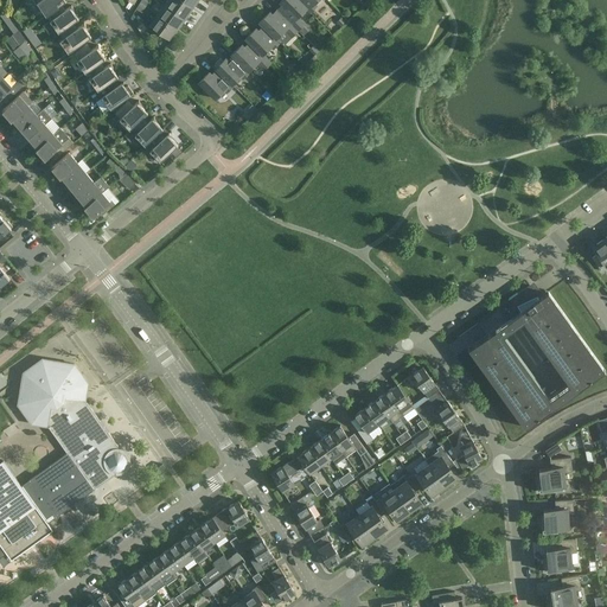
[(30,0),(27,4),(33,8),(39,5),(45,14),(48,13),(61,4),(65,0),(30,0)]
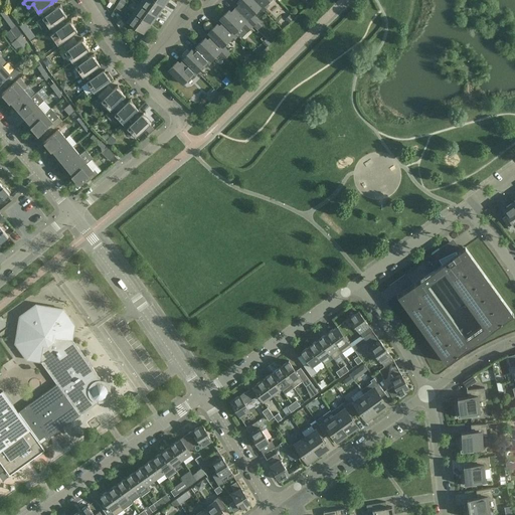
[(154,0),(142,0),(140,3),(157,15),(161,9),(160,8),(162,5),(154,0)]
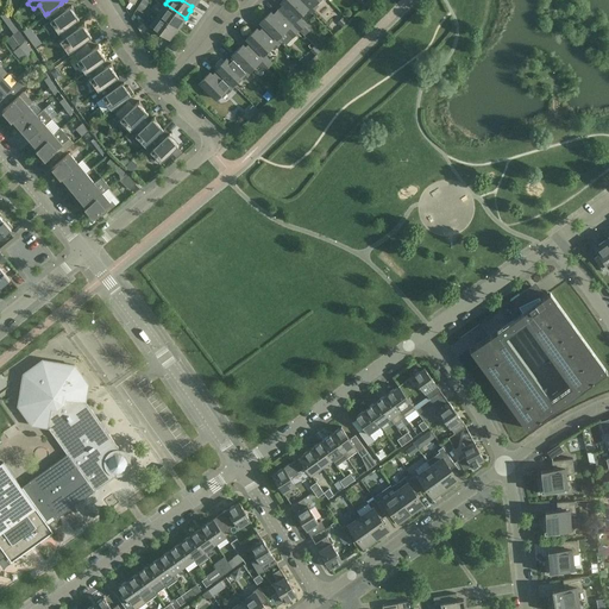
[(299,0),(281,0),(281,1),(283,4),(278,8),(299,30),(306,24),(299,17),(307,8),(299,0)]
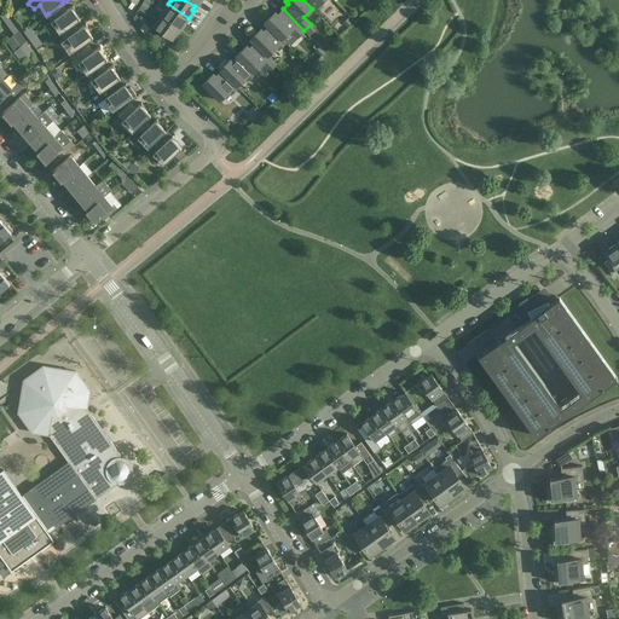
[(304,0),(312,9),(316,12),(323,5),(320,3),(323,0),(304,0)]
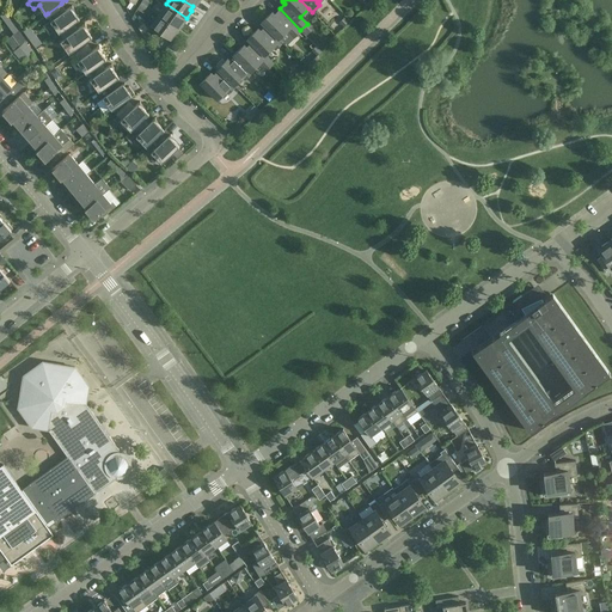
[(147,6),(141,2),(136,8),(144,12),(147,6)]
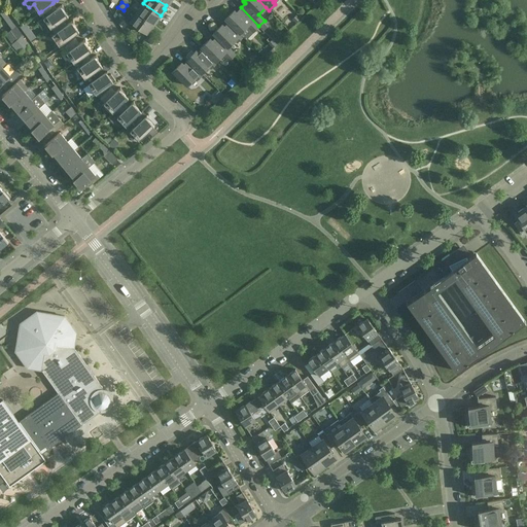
[(53,3),(41,11),(45,16),(37,22),(44,32),(53,27),(64,19),(68,16),(61,5),(56,8),(53,3)]
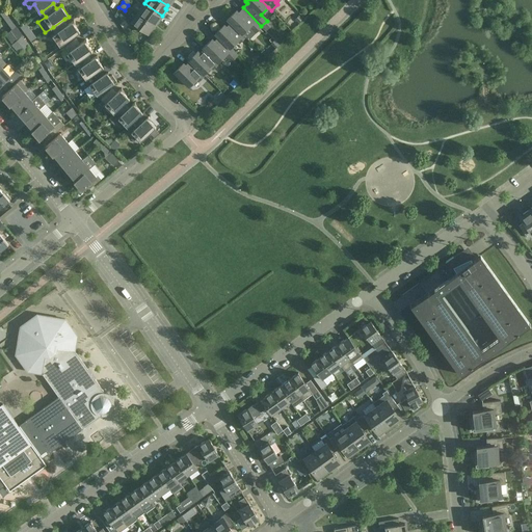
[(144,3),(138,12),(154,24),(156,21),(157,22),(162,16),(144,3)]
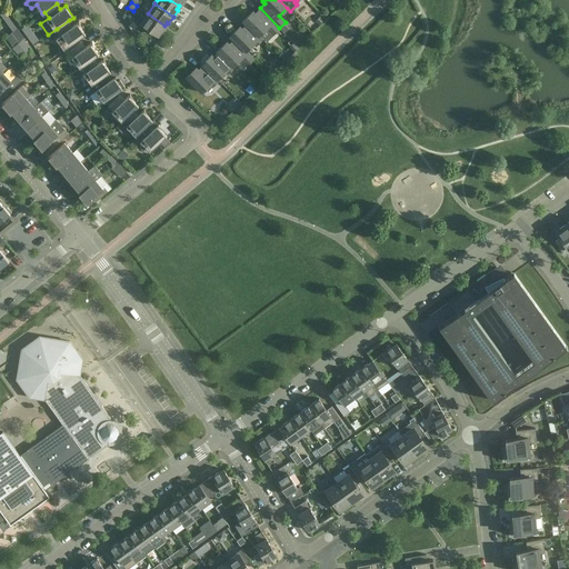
[(279,28),(260,8),(255,13),(252,11),(242,20),(247,23),(259,36),(267,28),(273,35),(279,28)]
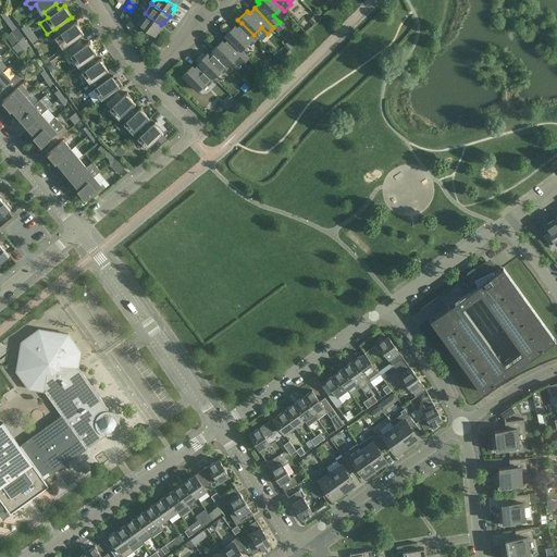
[(0,13),(7,22),(10,20),(4,11),(0,13)]
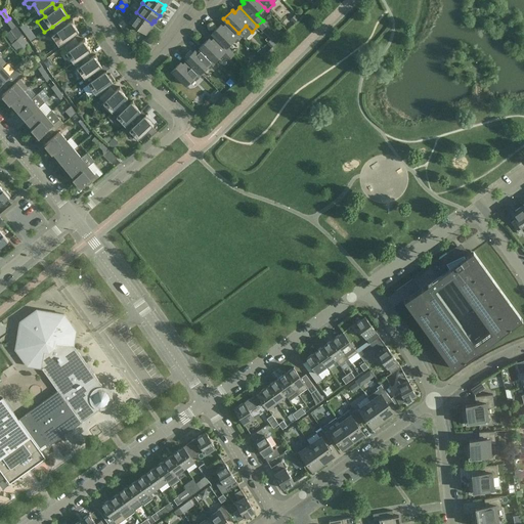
[(149,27),(151,24),(136,12),(129,22),(134,26),(134,27),(134,28),(135,28),(135,29),(136,29),(136,30),(137,30),(138,30),(139,30),(140,30),(146,34),(151,28),(149,27)]
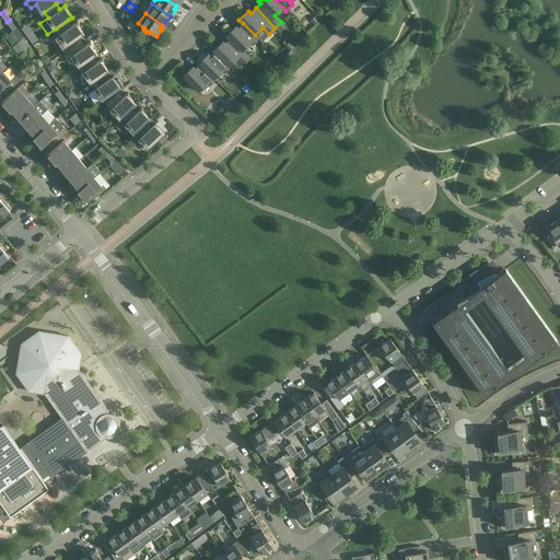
[(13,31),(16,27),(10,20),(7,22),(13,31)]
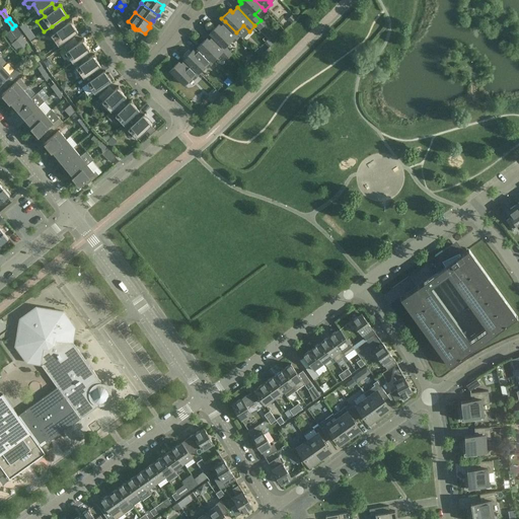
[(63,18),(52,26),(55,31),(51,34),(58,45),(78,31),(70,20),(66,23),(63,18)]
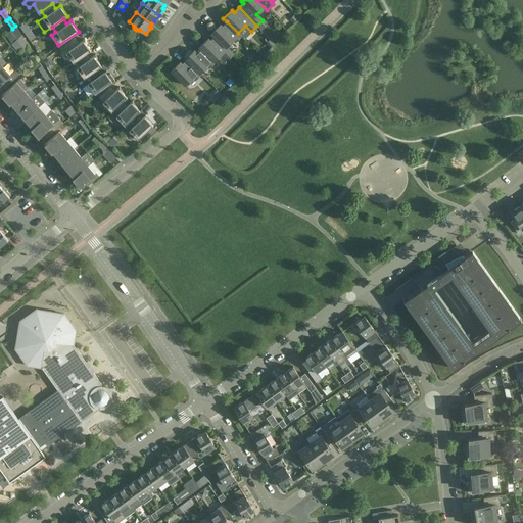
[(227,21),(222,27),(220,24),(211,33),(215,36),(226,47),(233,40),(235,41),(241,36),(238,33),(227,21)]
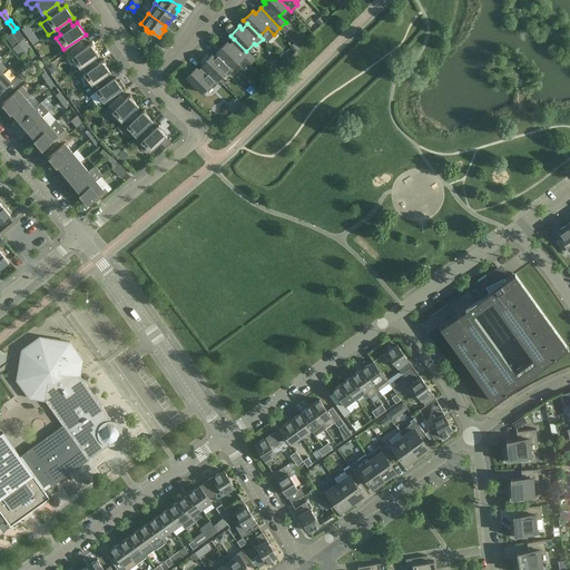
[(21,28),(31,43),(37,40),(27,25),(21,28)]
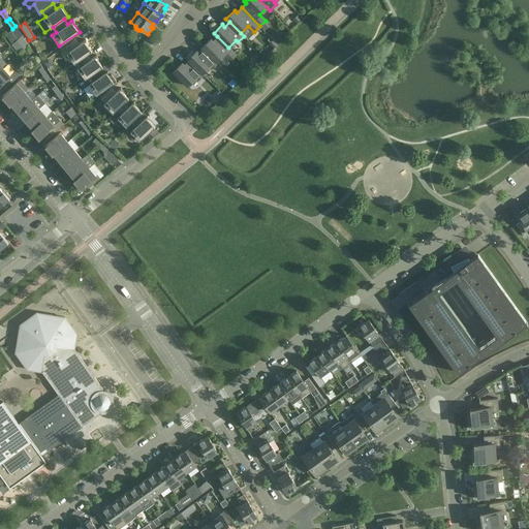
[(16,26),(12,29),(10,30),(17,38),(22,34),(16,26)]
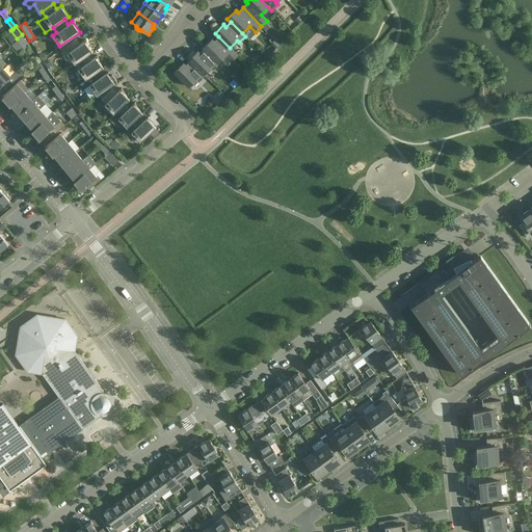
[(29,44),(22,35),(11,45),(19,53),(29,44)]
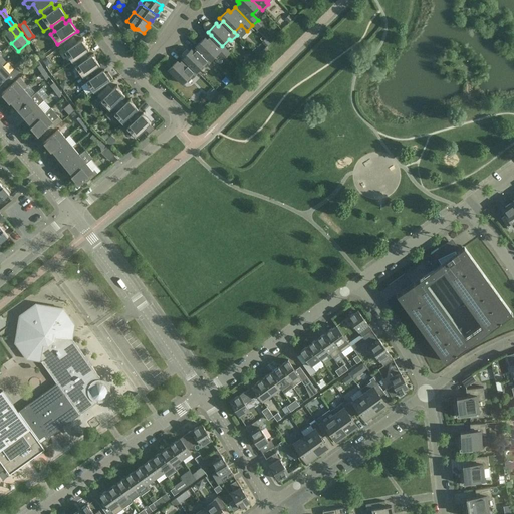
[(211,35),(207,39),(205,37),(196,46),(197,47),(197,46),(210,59),(210,60),(211,59),(218,52),(223,58),(229,52),(222,46),(211,35)]
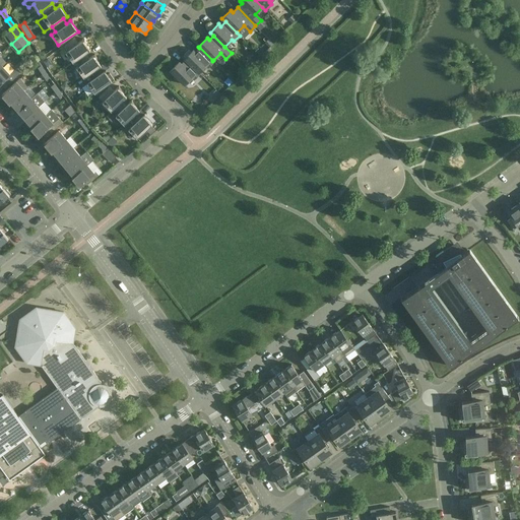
[(73,62),(74,61),(85,53),(89,50),(82,40),(78,43),(74,38),(64,45),(67,50),(65,52),(73,62)]
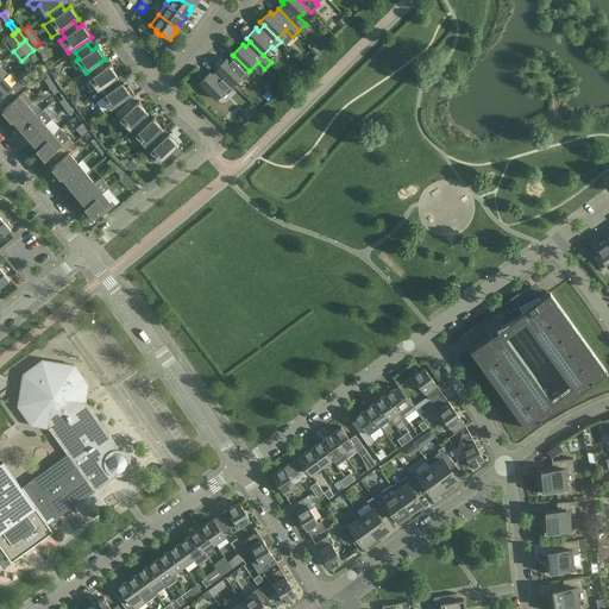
[(233,55),(233,56),(228,61),(226,58),(224,61),(221,58),(213,66),(217,69),(218,69),(232,85),(233,85),(242,76),(244,79),(250,71),(250,70),(249,71),(249,70),(233,55)]
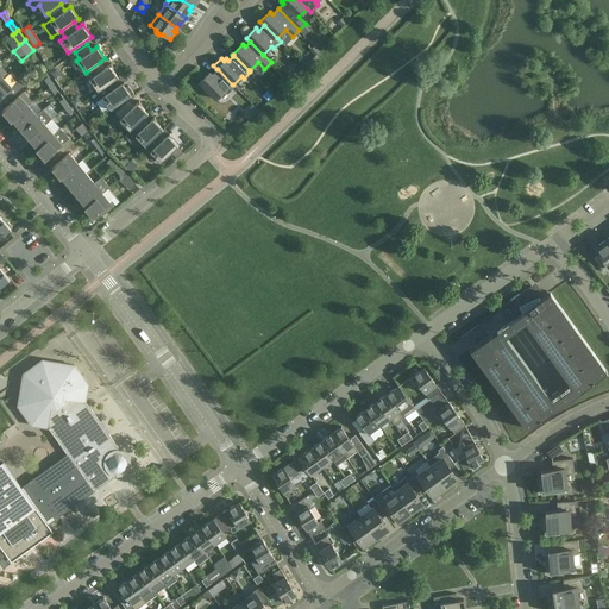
[(98,90),(100,89),(113,80),(118,77),(110,64),(105,68),(100,62),(87,71),(92,77),(89,79),(98,90)]
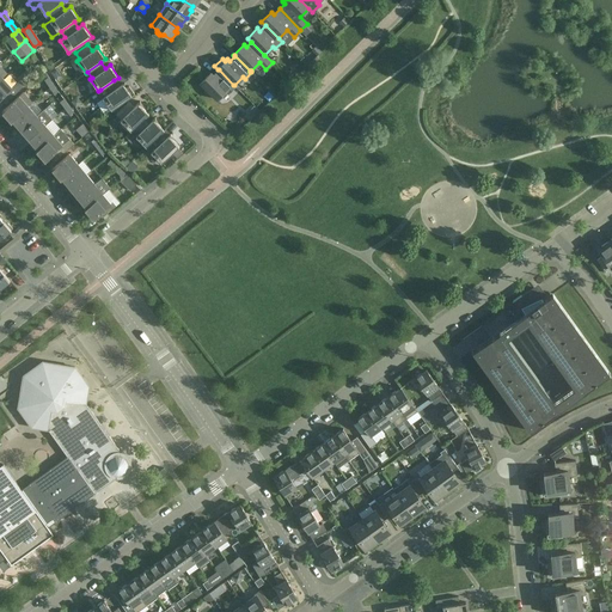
[(219,69),(218,69),(213,75),(210,72),(200,83),(206,89),(206,90),(206,91),(206,92),(207,93),(209,95),(210,95),(212,93),(216,99),(226,91),(228,92),(234,86),(234,85),(233,85),(219,69)]
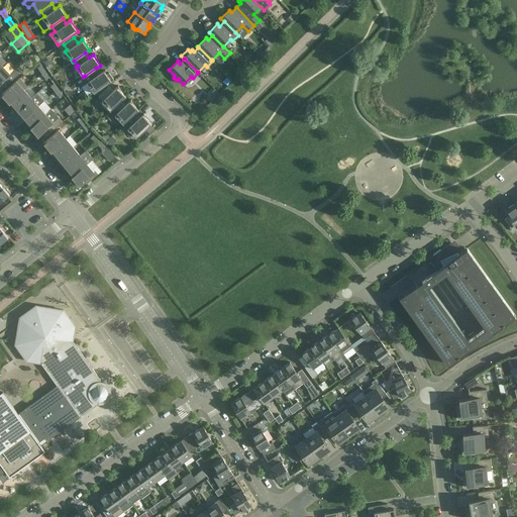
[(0,82),(1,82),(5,87),(9,83),(18,75),(21,72),(17,67),(14,70),(10,74),(2,66),(0,67),(0,82)]
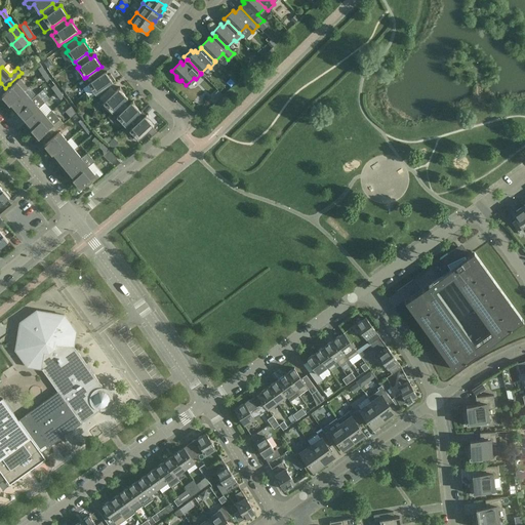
[(84,78),(82,80),(85,85),(88,83),(95,93),(113,82),(115,80),(111,74),(108,75),(105,71),(101,74),(97,69),(86,77),(84,78)]
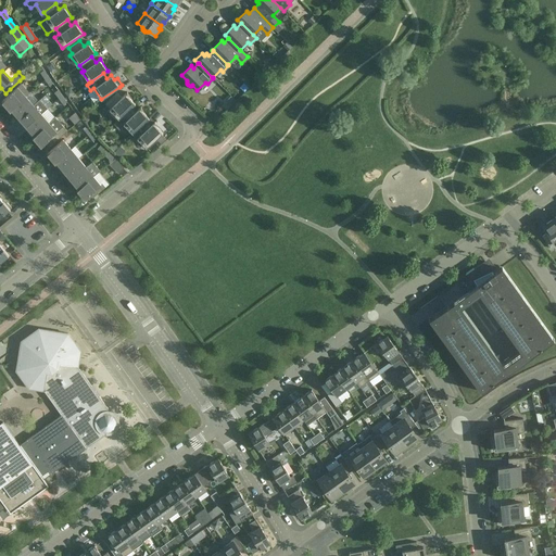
[(25,96),(25,97),(29,92),(22,83),(1,101),(10,110),(11,109),(25,96)]
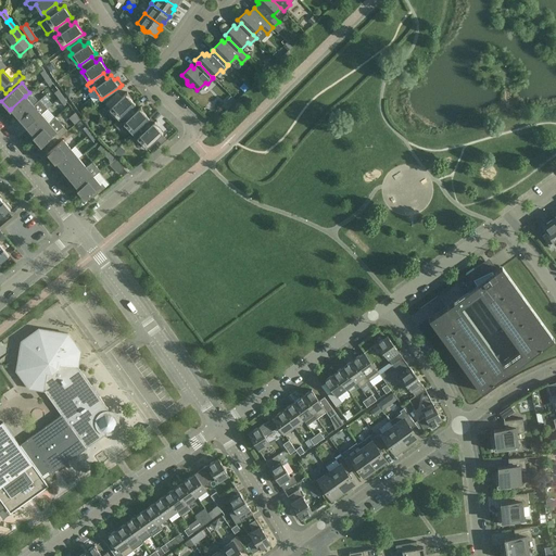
[(122,97),(116,92),(104,103),(110,109),(108,110),(117,119),(121,117),(125,113),(130,106),(135,103),(125,93),(122,97)]
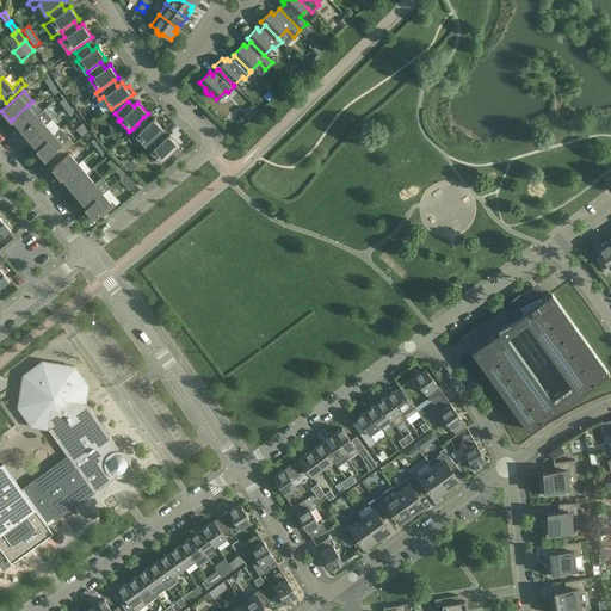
[(12,119),(20,129),(36,115),(28,106),(28,105),(12,119)]
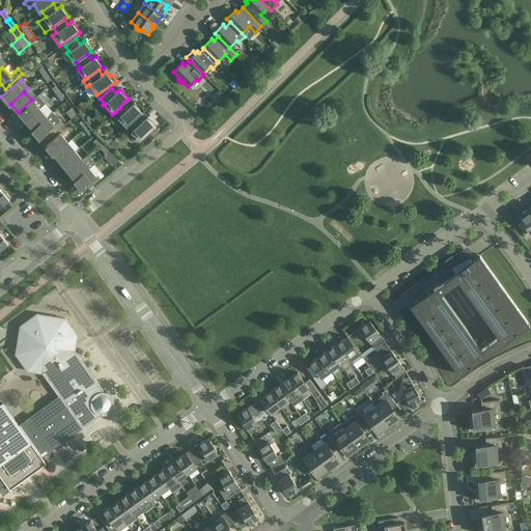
[(220,91),(216,95),(221,101),(225,96),(220,91)]
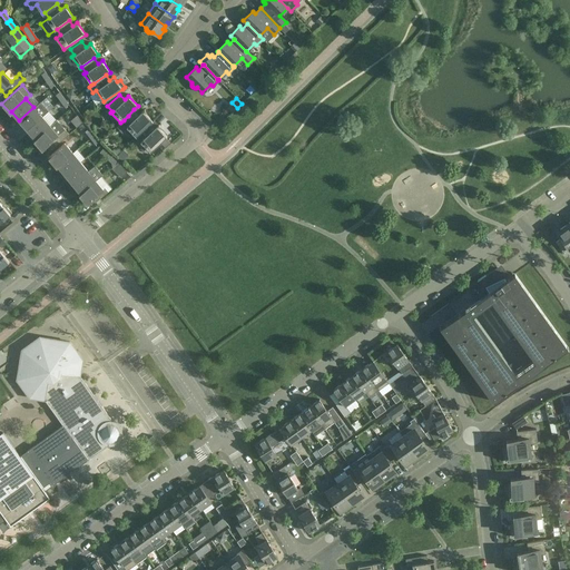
[(33,107),(19,120),(27,129),(41,117),(42,117),(49,111),(41,102),(35,108),(33,107)]
